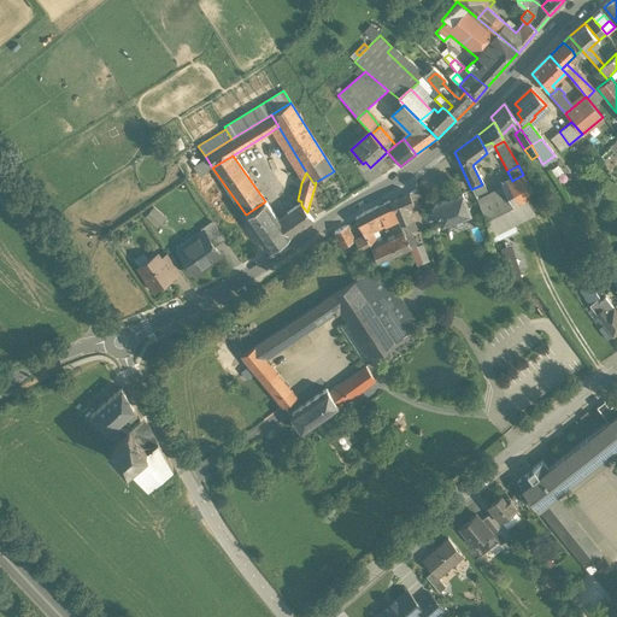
[(512,181),(501,186),(504,191),(486,200),(479,205),(486,222),(494,217),(535,195),(523,175),(512,181)]
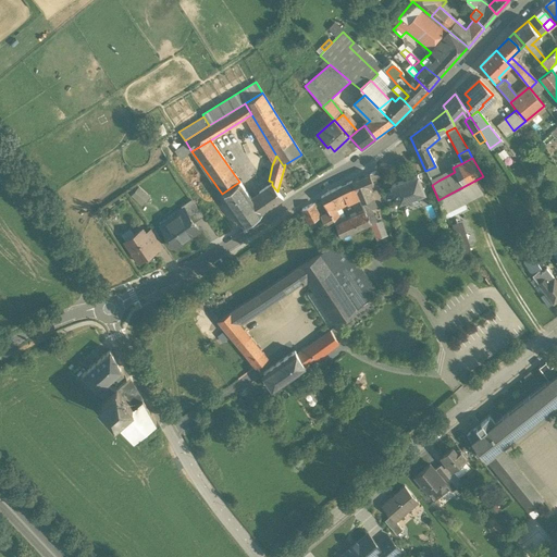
[(483,176),(446,196),(454,210),(485,193),(491,189),(483,176)]
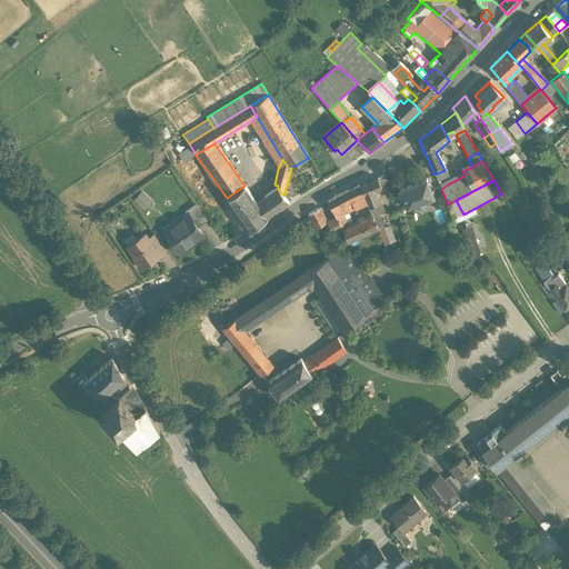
[(378,181),(360,188),(367,205),(368,210),(380,206),(376,193),(381,191),(378,181)]
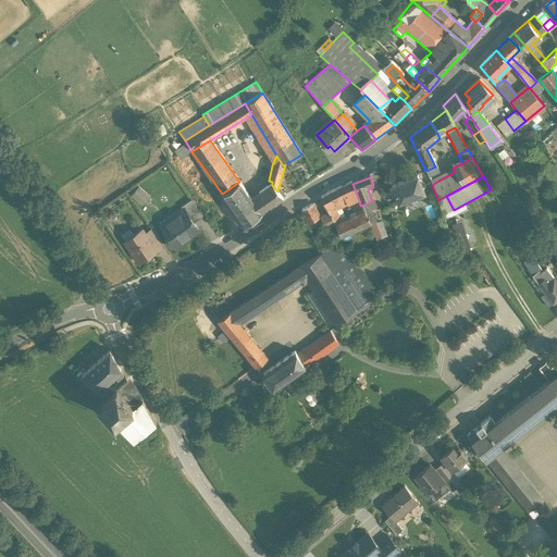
[(417,177),(391,189),(398,206),(408,202),(409,205),(417,201),(416,199),(424,195),(417,177)]
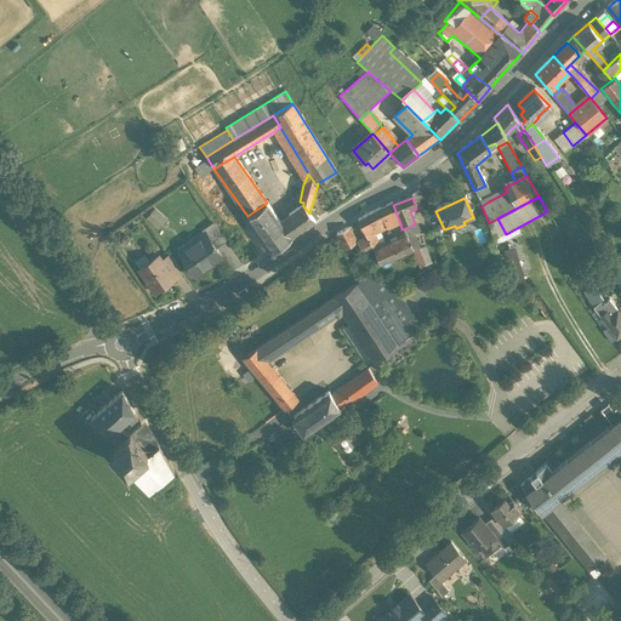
[(280,222),(267,203),(248,216),(272,252),(291,239),(280,222)]
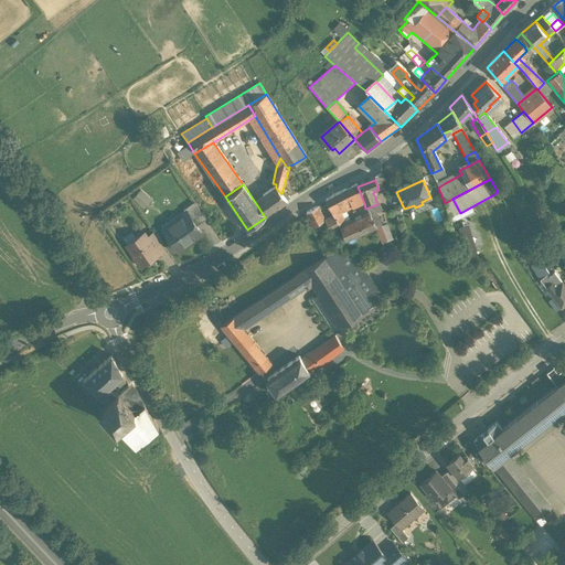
[(364,203),(358,187),(351,190),(345,192),(353,209),(364,203)]
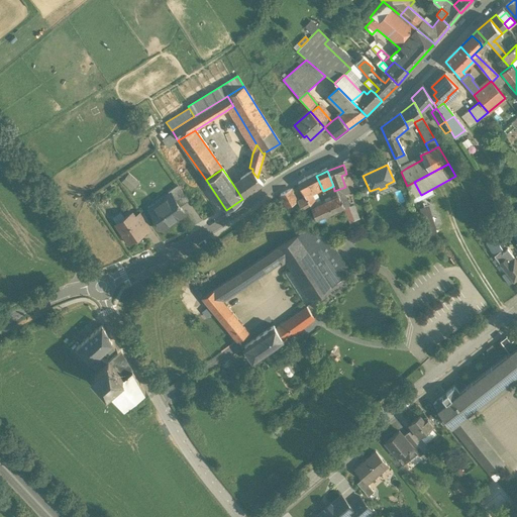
[(133,189),(140,182),(130,172),(123,180),(133,189)]
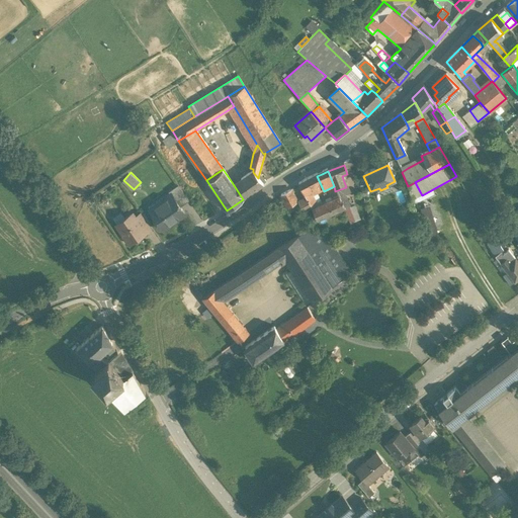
[(253,172),(234,185),(243,199),(266,184),(259,174),(258,178),(253,172)]
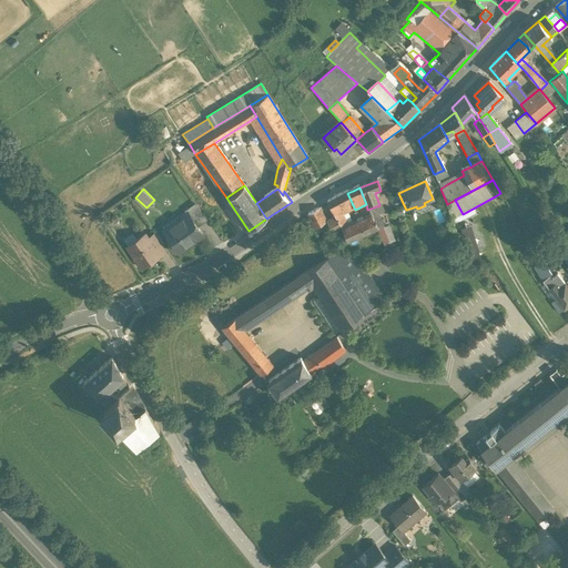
[(347,193),(335,199),(327,203),(335,220),(336,219),(336,220),(344,219),(348,216),(346,214),(355,210),(347,193)]
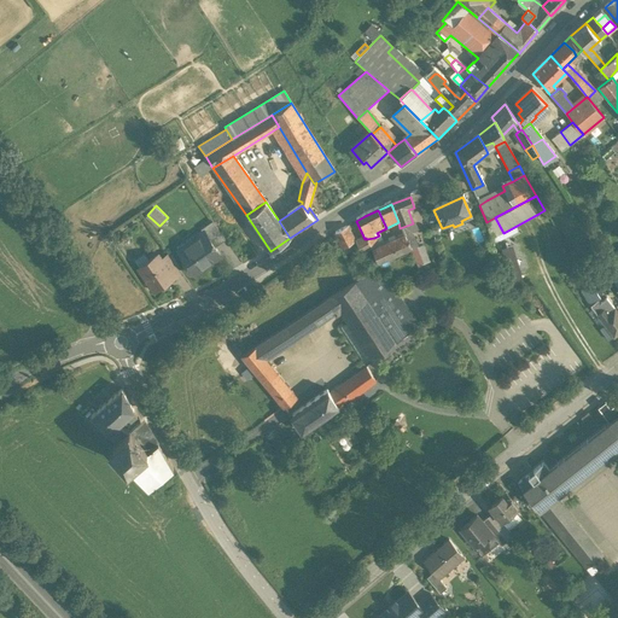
[(503,233),(495,217),(487,222),(491,239),(503,233)]
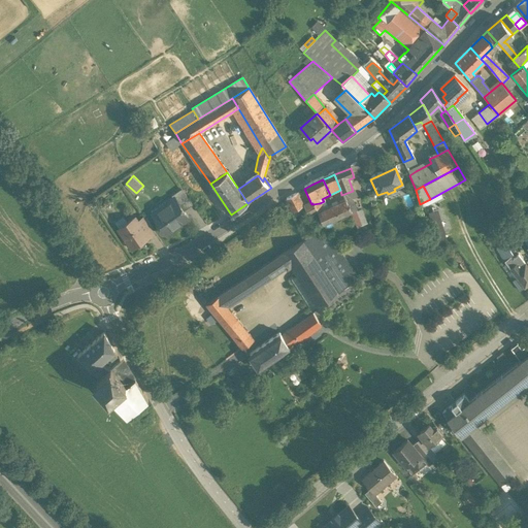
[(182,189),(171,196),(174,200),(176,199),(184,209),(192,203),(182,189)]
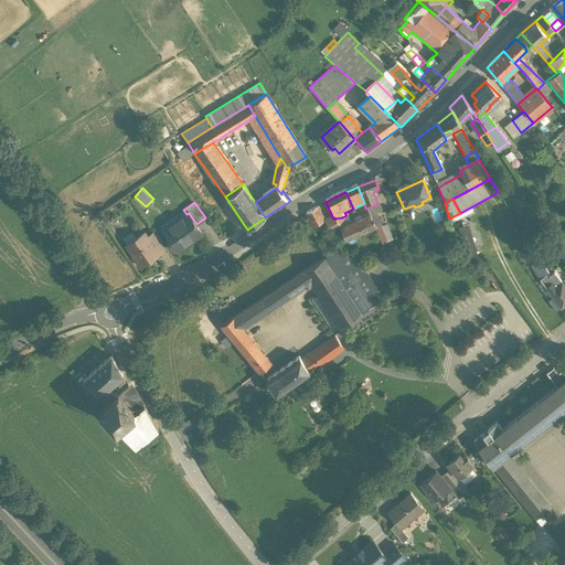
[(377,204),(365,209),(370,217),(375,231),(380,228),(374,215),(381,213),(377,204)]
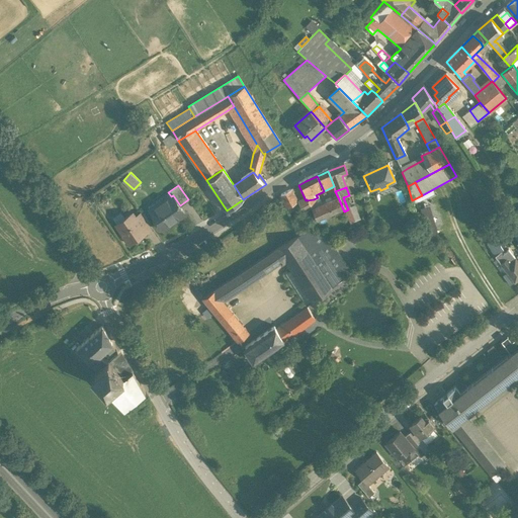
[(290,192),(280,197),(289,214),(297,210),(294,205),(297,204),(290,192)]
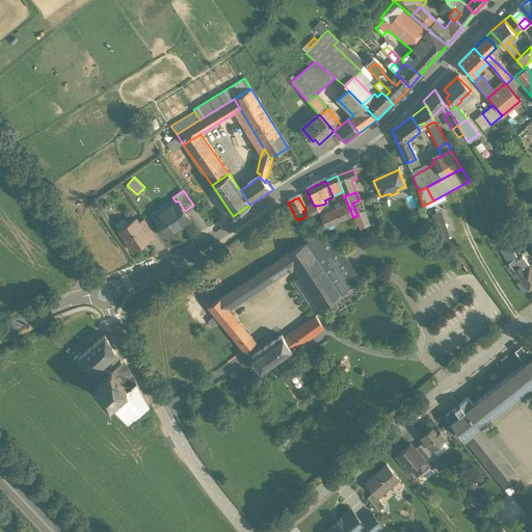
[(167,211),(156,219),(161,228),(161,231),(163,235),(167,235),(170,233),(171,230),(180,223),(183,224),(190,219),(185,211),(178,201),(176,202),(168,208),(167,211)]
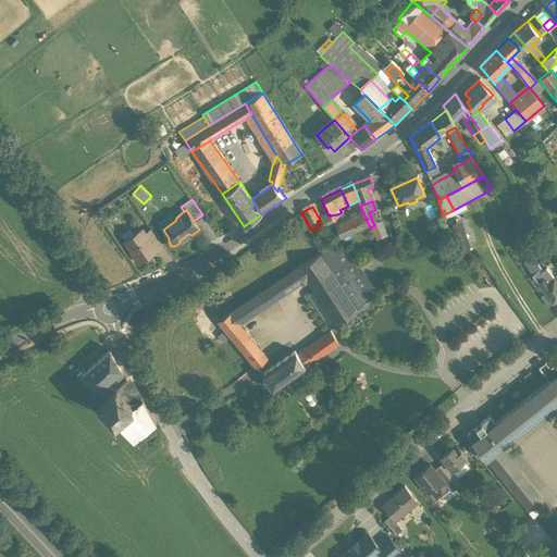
[(329,215),(321,220),(325,231),(335,225),(334,224),(330,215),(330,214),(329,215)]
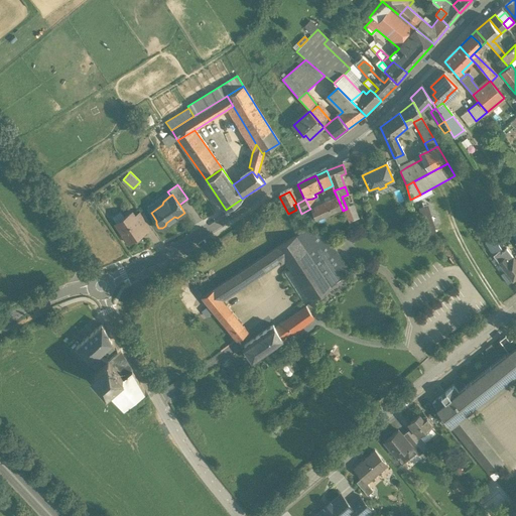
[(312,199),(305,200),(309,208),(314,205),(312,199)]
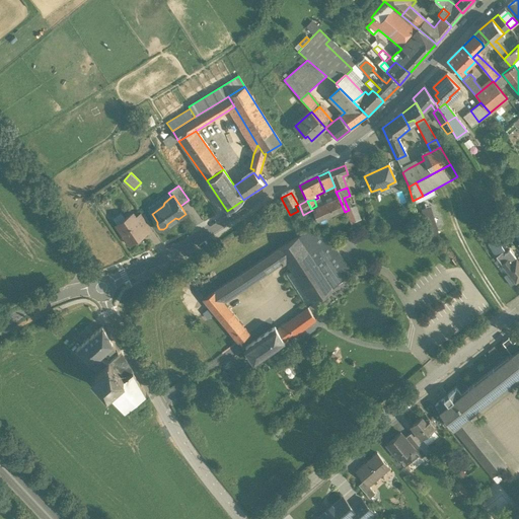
[(340,200),(312,211),(317,223),(345,212),(340,200)]
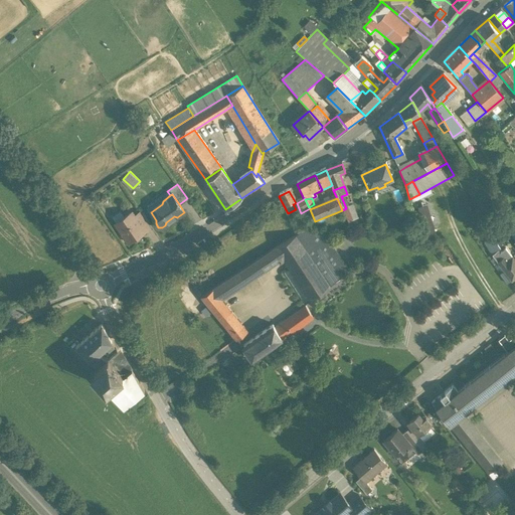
[(419,208),(428,238),(439,235),(431,205),(419,208)]
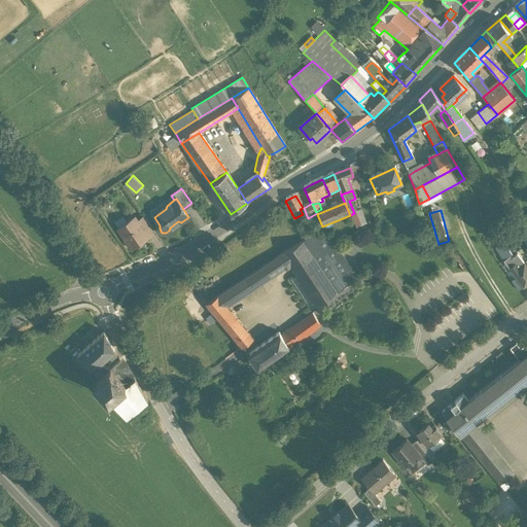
[(134,217),(118,229),(132,247),(147,236),(138,221),(134,217)]
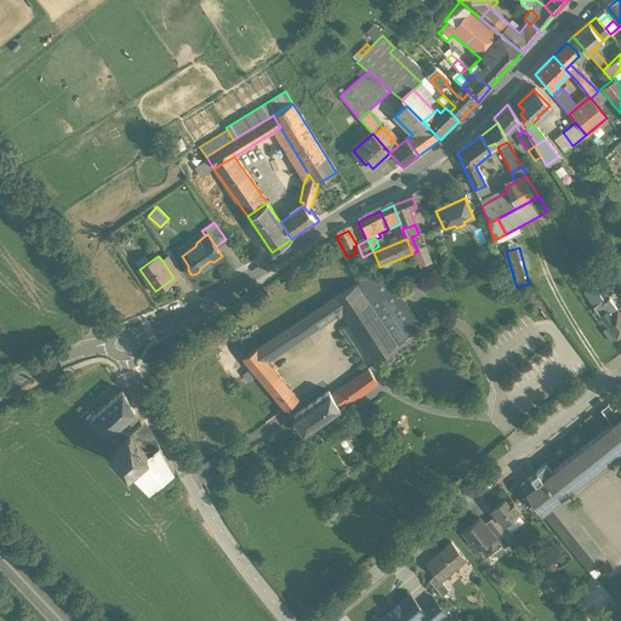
[(181,272),(170,256),(163,261),(174,278),(181,272)]
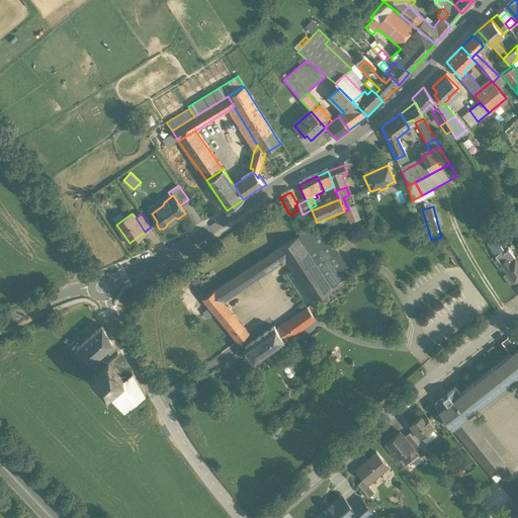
[(316,229),(297,240),(332,292),(350,280),(316,229)]
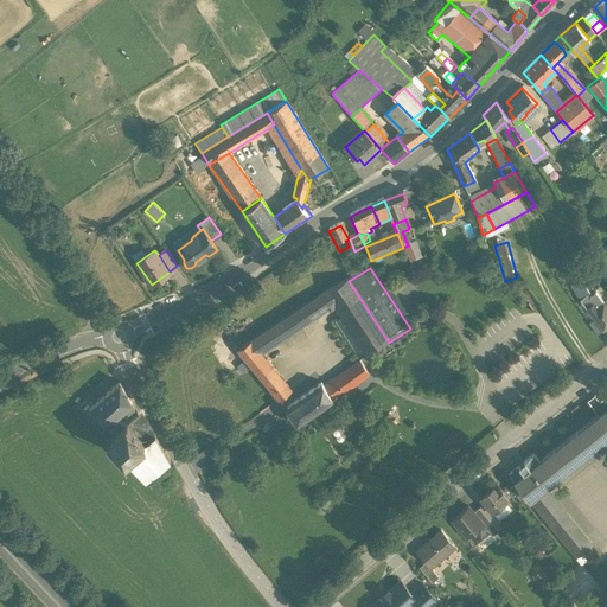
[(349,281),(325,295),(336,311),(365,358),(389,343),(349,281)]
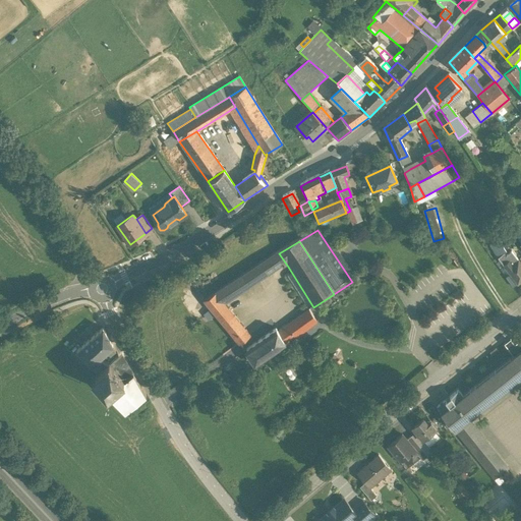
[(489,247),(494,253),(502,247),(497,241),(489,247)]
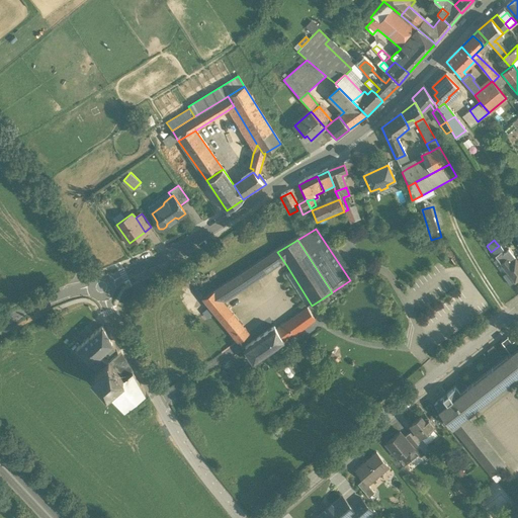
[(499,246),(491,252),(495,257),(501,253),(503,251),(499,246)]
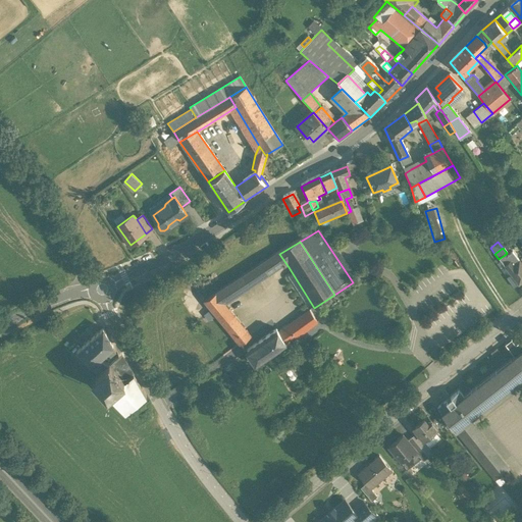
[(521,264),(521,265),(512,252),(506,257),(505,255),(499,259),(512,275),(518,284),(521,281),(521,264)]
